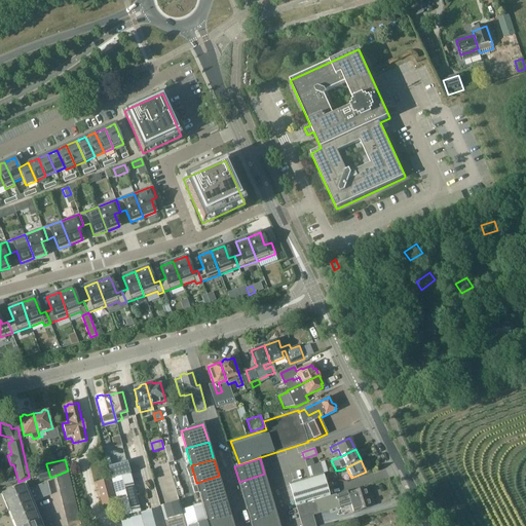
[(140,512),(130,476),(127,462),(108,467),(111,480),(121,517),(140,512)]
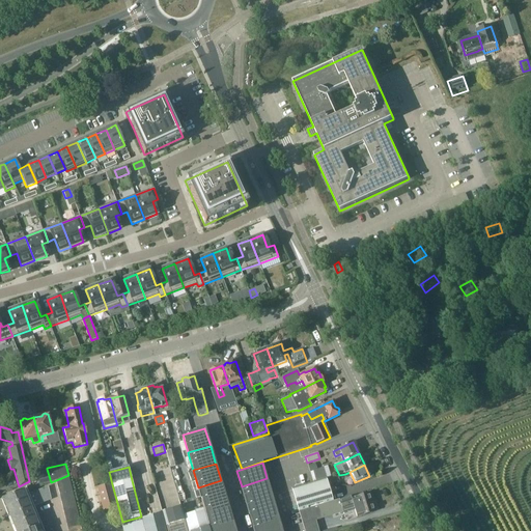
[(315,481),(327,478),(324,468),(313,471),(315,481)]
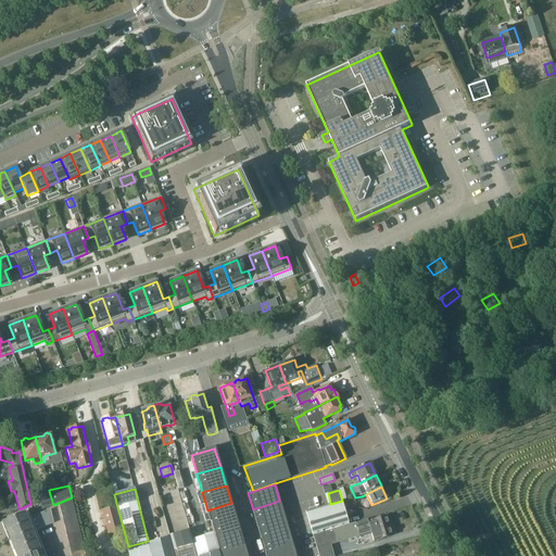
[(50,495),(39,497),(42,508),(52,505),(50,495)]
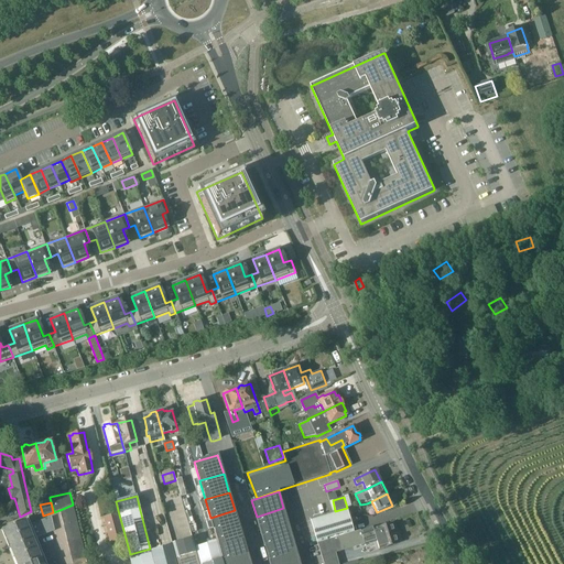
[(283,508),(257,517),(262,534),(289,525),(283,508)]
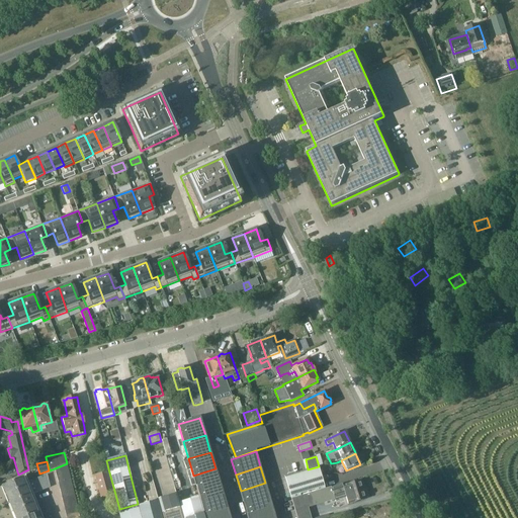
[(68,468),(56,471),(57,477),(69,473),(68,468)]
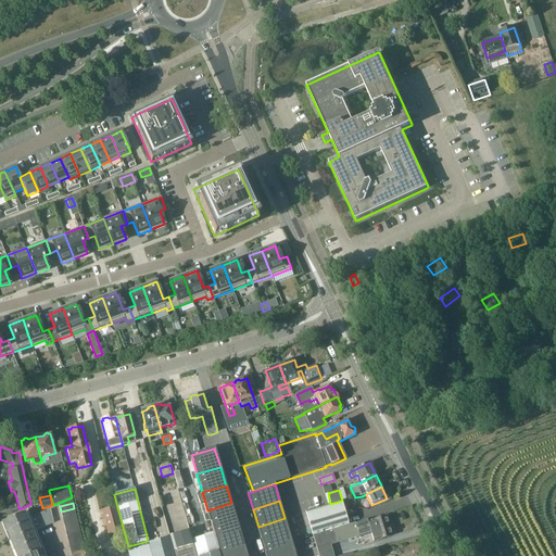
[(231,503),(207,510),(212,526),(213,528),(237,521),(231,503)]
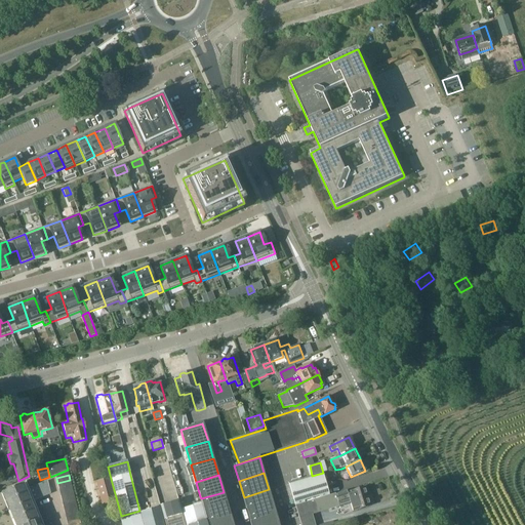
[(321,475),(288,484),(295,507),(327,496),(321,475)]
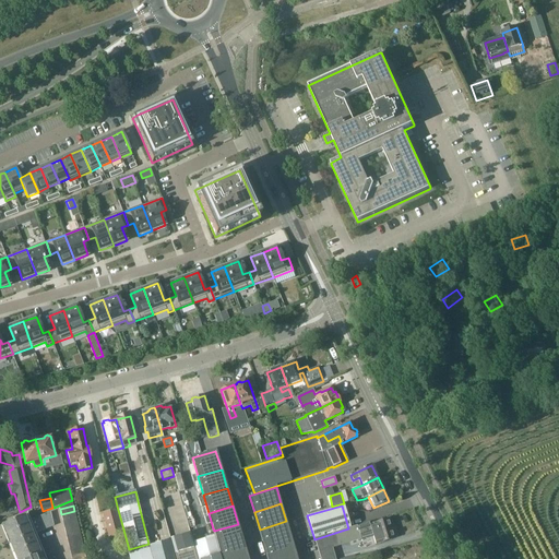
[(107,538),(121,534),(115,510),(100,513),(107,538)]
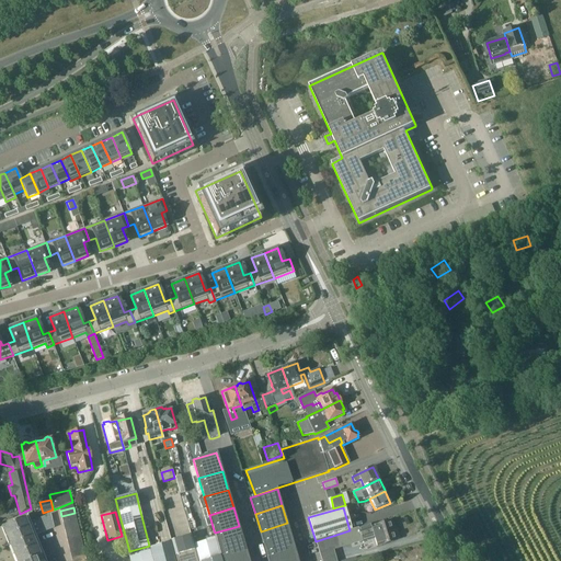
[(35,534),(54,527),(50,513),(30,522),(32,525),(4,537),(9,546),(35,535),(35,534)]
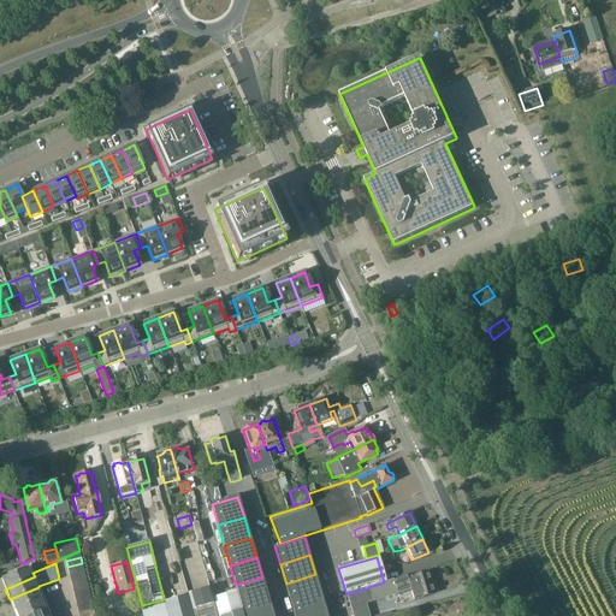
[(82,563),(67,567),(69,574),(84,570),(82,563)]
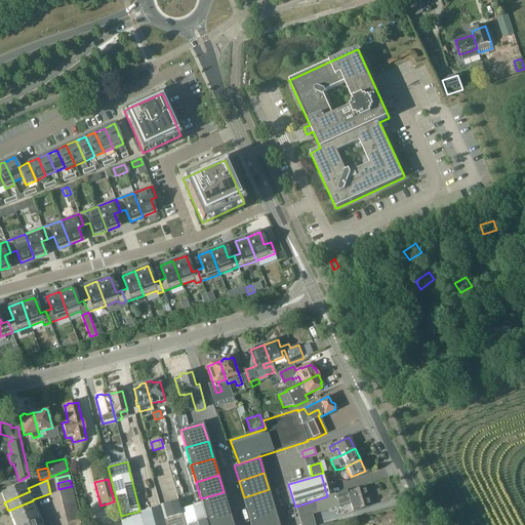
[(4,502),(30,491),(28,488),(25,481),(13,486),(13,488),(1,493),(4,502)]
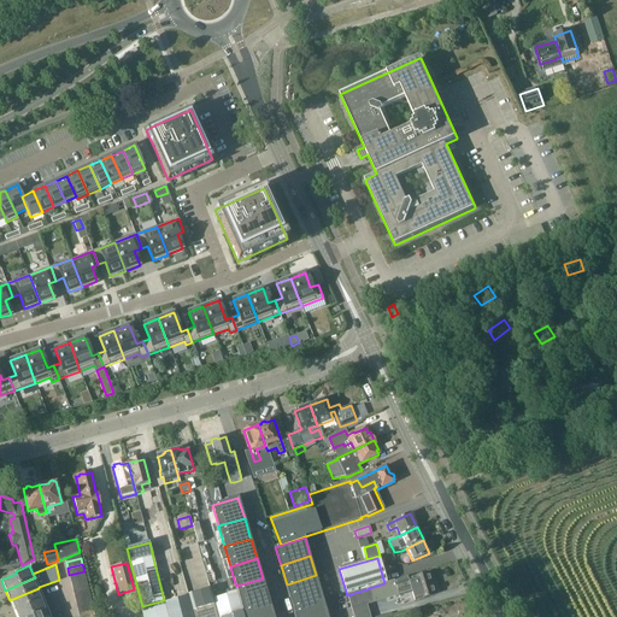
[(84,571),(69,575),(71,582),(86,579),(84,571)]
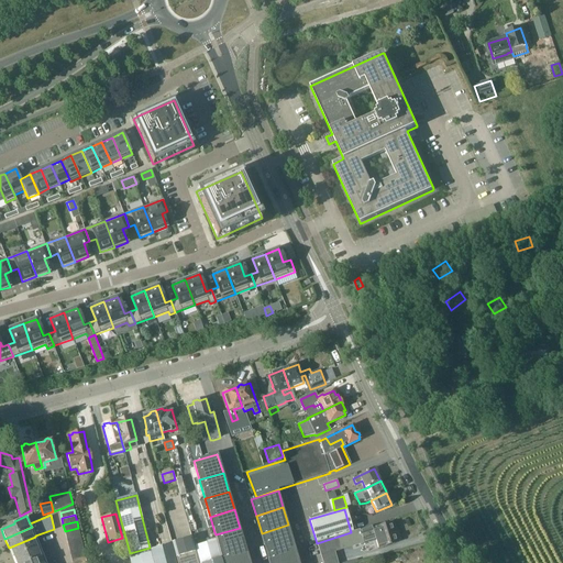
[(360,530),(317,543),(322,562),(337,562),(334,552),(361,544),(361,545),(364,544),(364,545),(376,541),(378,549),(398,543),(390,523),(373,529),(372,527),(360,531),(360,530)]
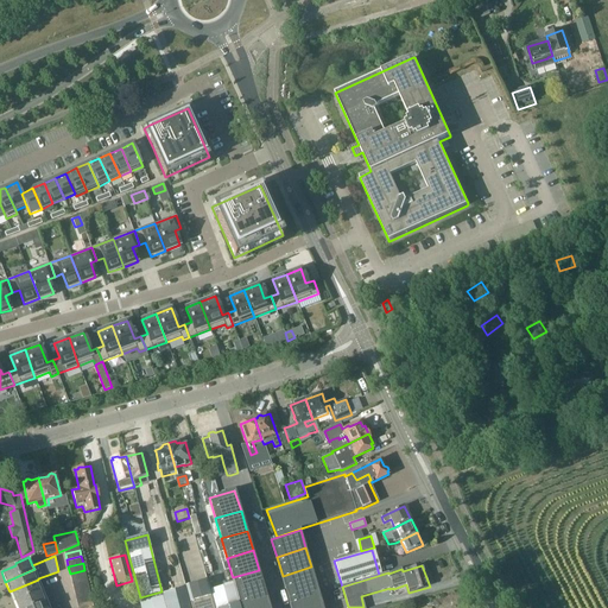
[(311,567),(283,576),(287,594),(316,584),(311,567)]
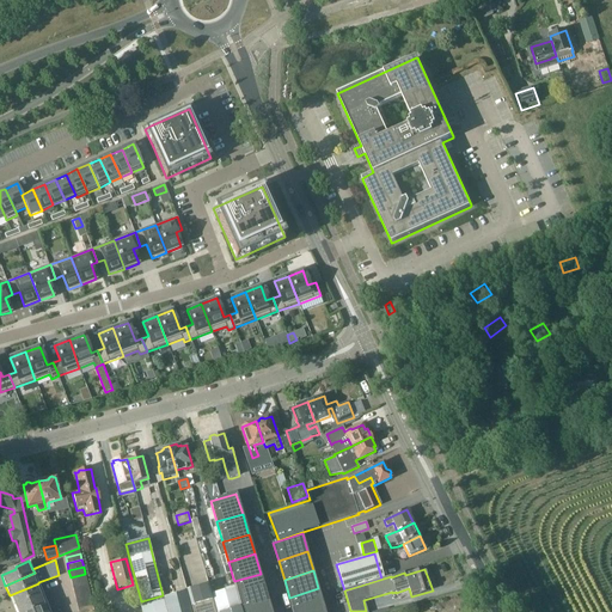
[(85,574),(71,577),(72,583),(87,580),(85,574)]
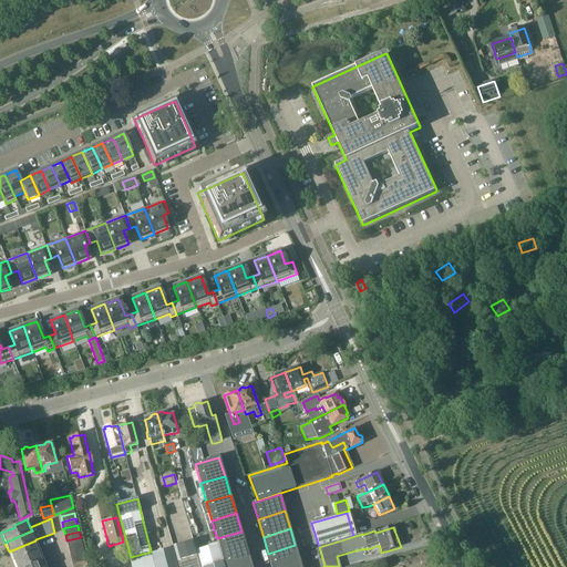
[(241,532),(217,538),(223,557),(247,549),(241,532)]
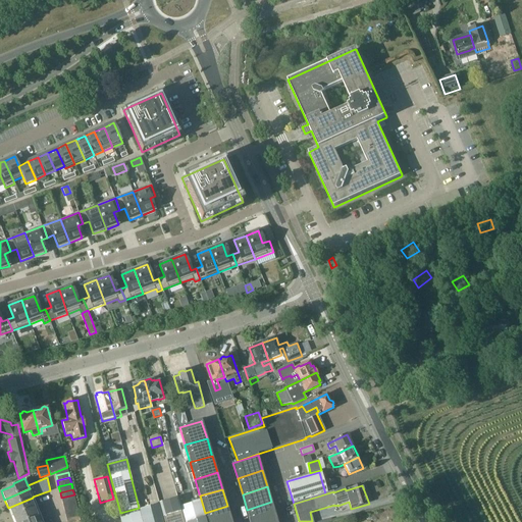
[(74,494),(61,498),(62,504),(75,501),(74,494)]
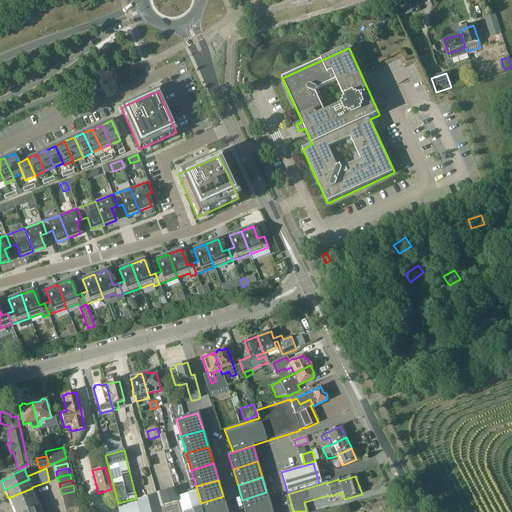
[(11,507),(36,496),(32,488),(8,498),(11,507)]
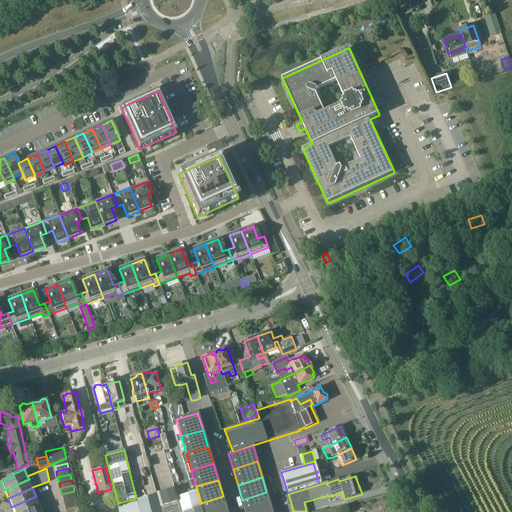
[(161,511),(179,511),(177,503),(174,490),(156,495),(160,507),(161,511)]
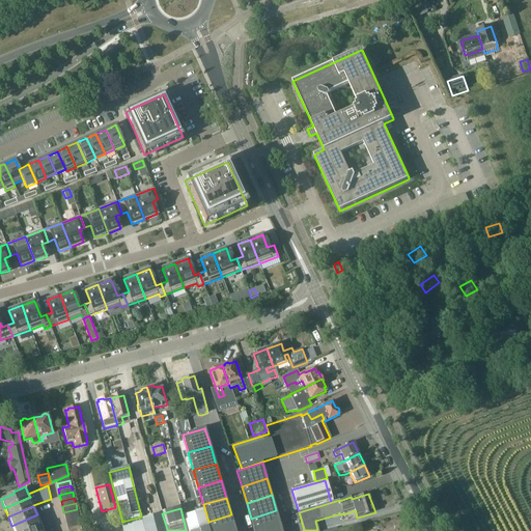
[(77,509),(63,512),(65,519),(78,515),(77,509)]
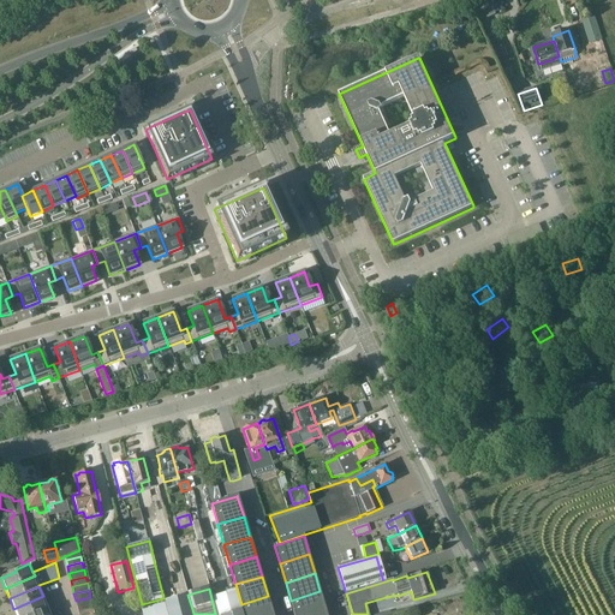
[(320,591),(291,601),(294,614),(310,614),(326,610),(320,591)]
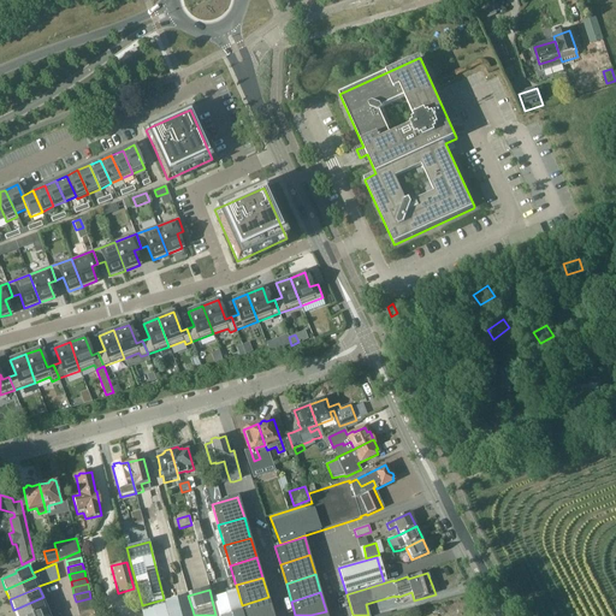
[(167,615),(191,615),(187,596),(184,597),(164,602),(167,615)]
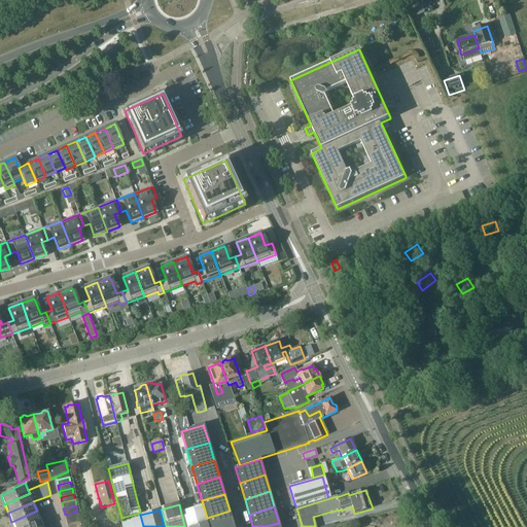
[(13,526),(22,526),(40,520),(37,511),(11,522),(13,526)]
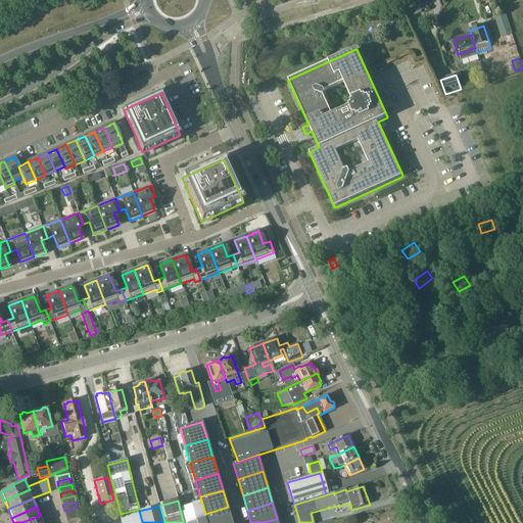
[(232,522),(228,507),(205,514),(206,517),(207,522),(232,522)]
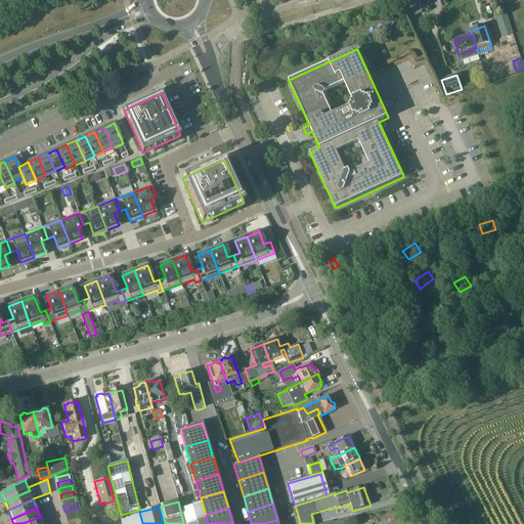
[(77,509),(64,512),(66,517),(79,514),(77,509)]
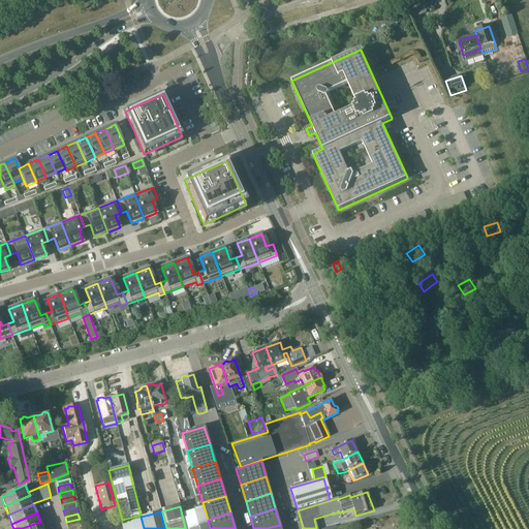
[(80,519),(66,522),(67,528),(81,525),(80,519)]
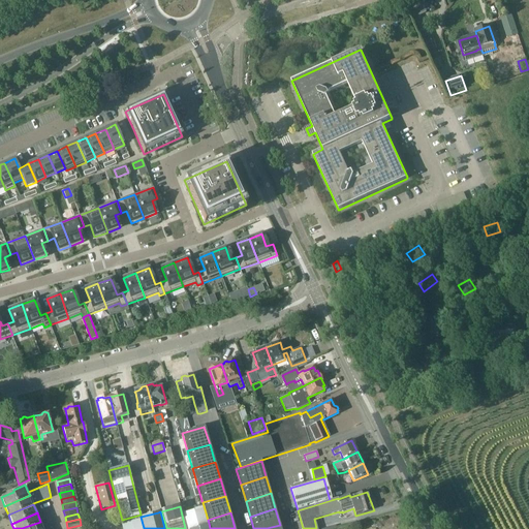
[(143,528),(141,519),(120,525),(121,528),(143,528)]
